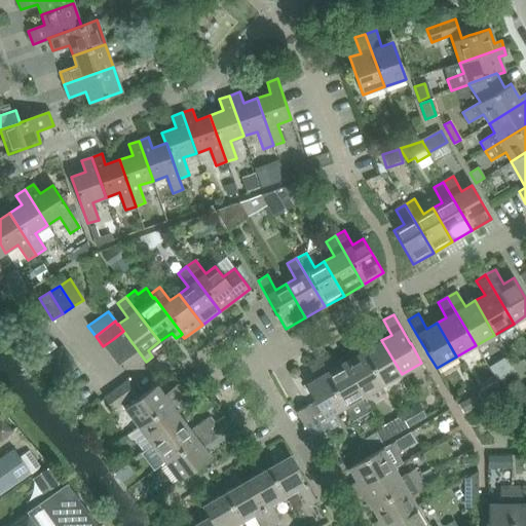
[(123,331),(113,339),(127,359),(138,350),(123,331)]
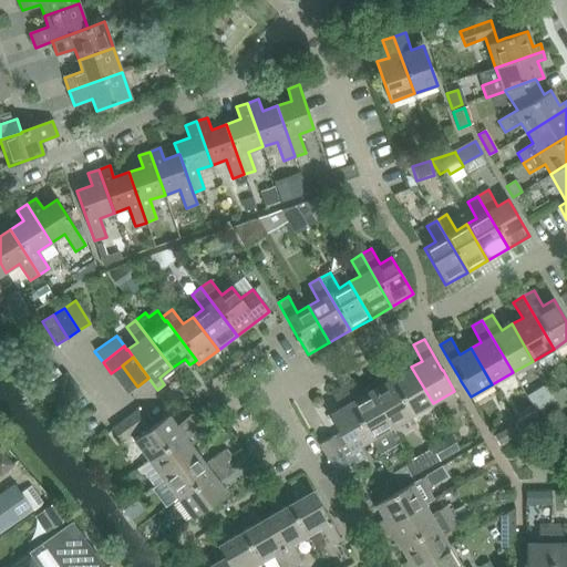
[(392,357),(382,363),(412,415),(433,403),(411,367),(401,373),(392,357)]
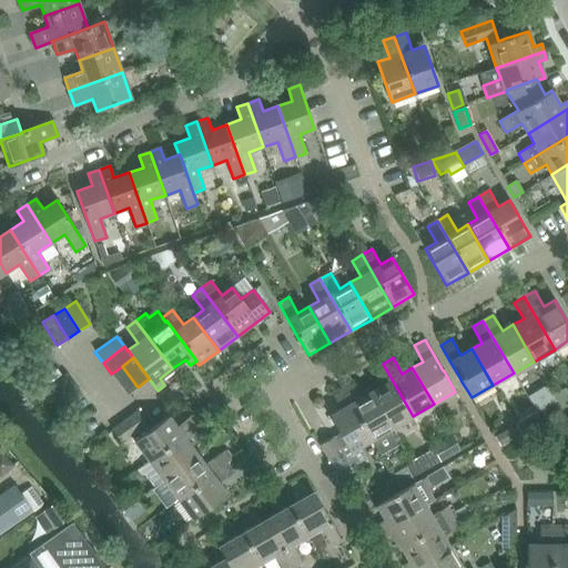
[(382,385),(371,392),(393,428),(413,416),(383,364),(372,369),(382,385)]
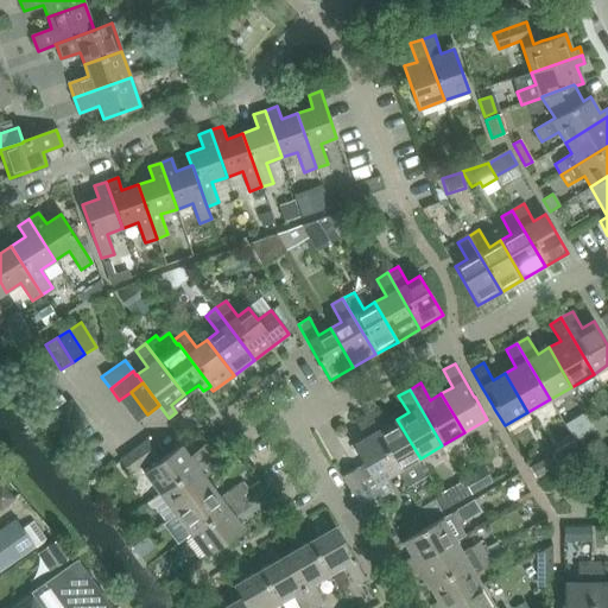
[(131,392),(119,400),(137,423),(147,415),(131,392)]
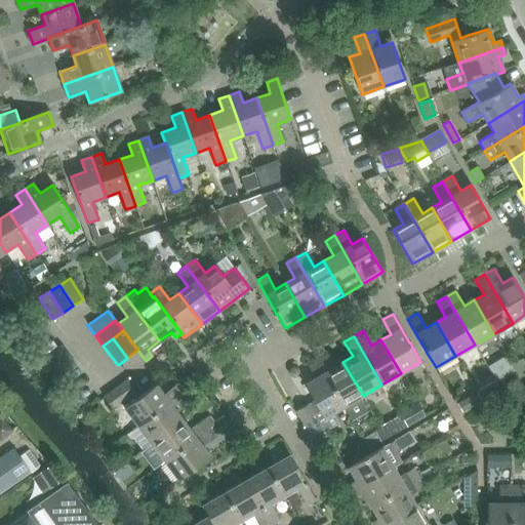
[(69,356),(62,346),(41,361),(48,370),(68,356),(69,356)]
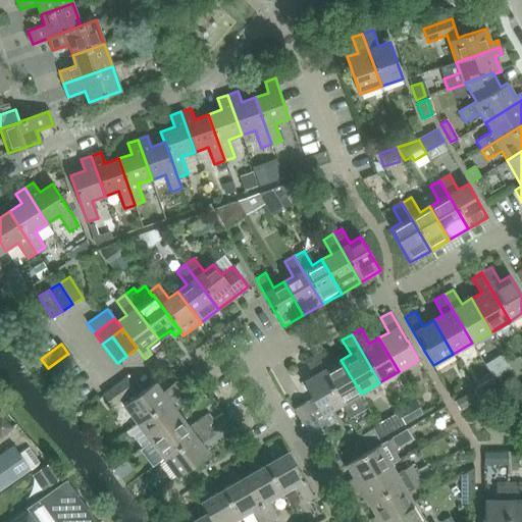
[(323,351),(313,356),(342,405),(361,394),(341,360),(331,365),(323,351)]
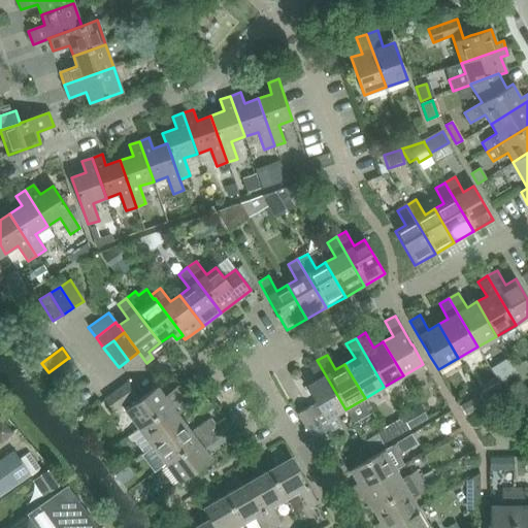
[(69,358),(68,358),(48,372),(57,383),(76,367),(69,358)]
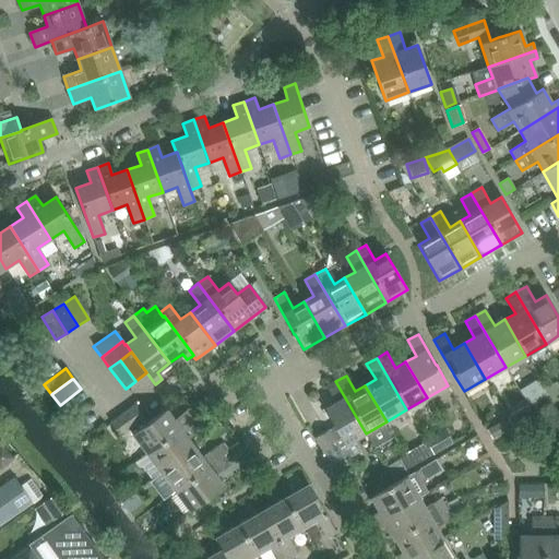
[(366,433),(335,381),(325,388),(334,403),(323,409),(334,427),(314,438),(331,465),(344,458),(339,449),(366,433)]
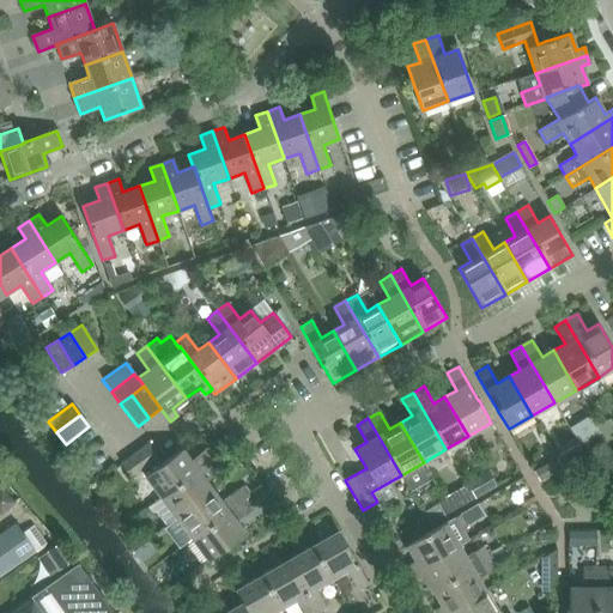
[(612,422),(601,429),(608,441),(612,437),(612,422)]
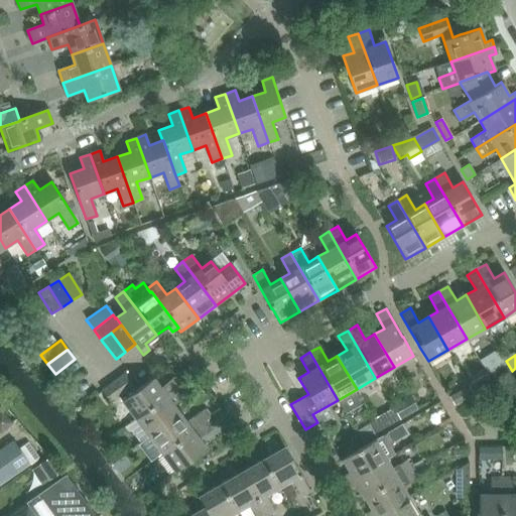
[(506,363),(487,375),(492,383),(511,372),(506,363)]
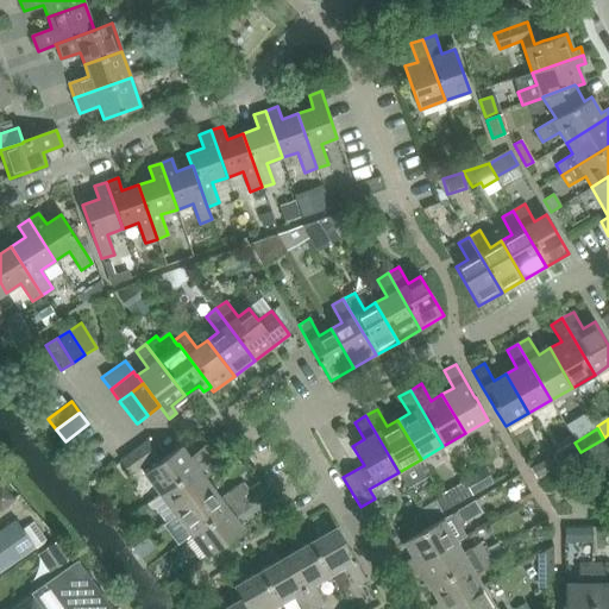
[(159,495),(212,456),(205,445),(188,457),(181,446),(163,459),(150,439),(120,462),(130,475),(139,468),(159,494),(154,497),(155,500),(161,496),(159,495)]
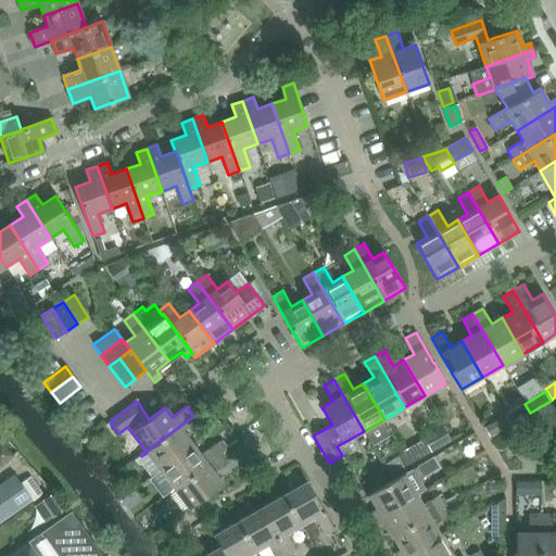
[(147,453),(160,470),(193,445),(186,437),(201,426),(193,416),(146,452),(147,453)]
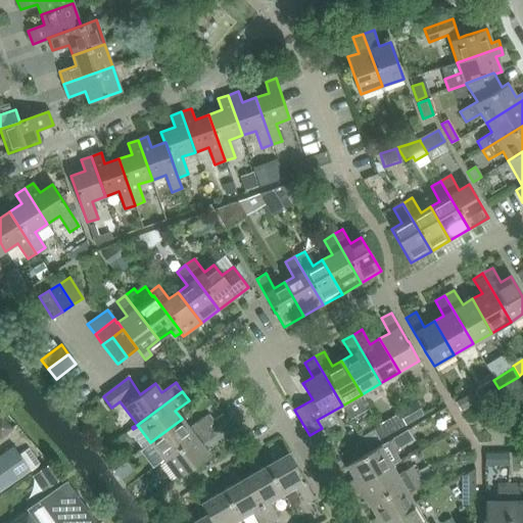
[(150,442),(163,460),(208,427),(202,418),(188,428),(182,419),(150,442)]
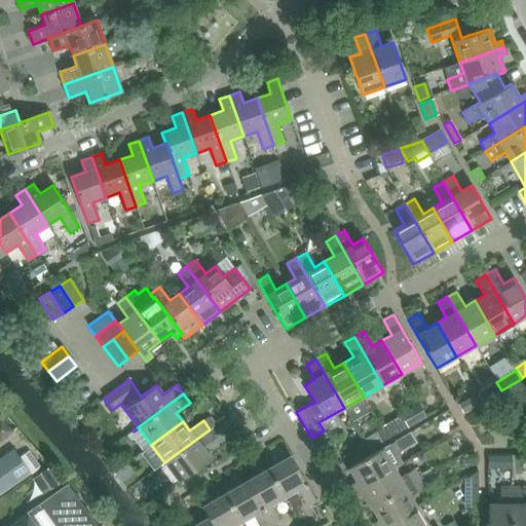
[(388,424),(382,428),(388,439),(399,433),(395,425),(388,424)]
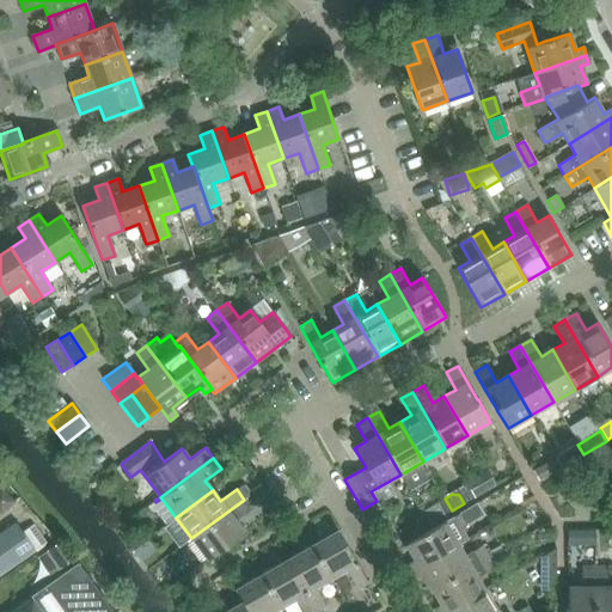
[(244,500),(191,538),(207,560),(244,532),(236,521),(251,509),(244,500)]
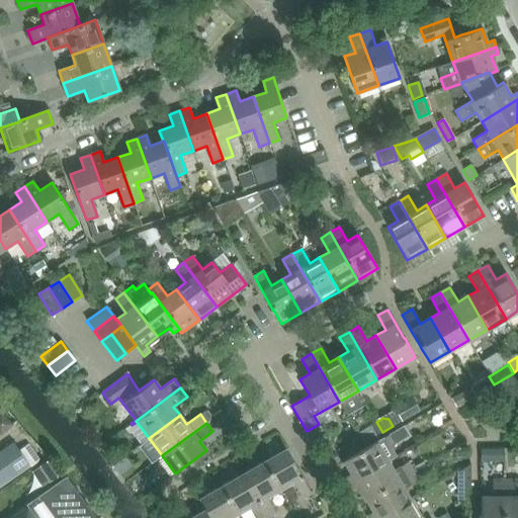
[(344,478),(348,485),(387,461),(382,451),(397,443),(391,433),(361,450),(357,452),(343,461),(350,475),(344,478)]
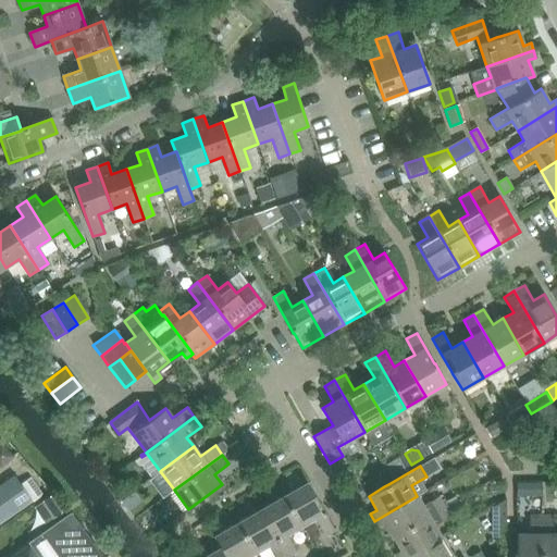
[(15,477),(0,486),(0,522),(32,500),(15,477)]
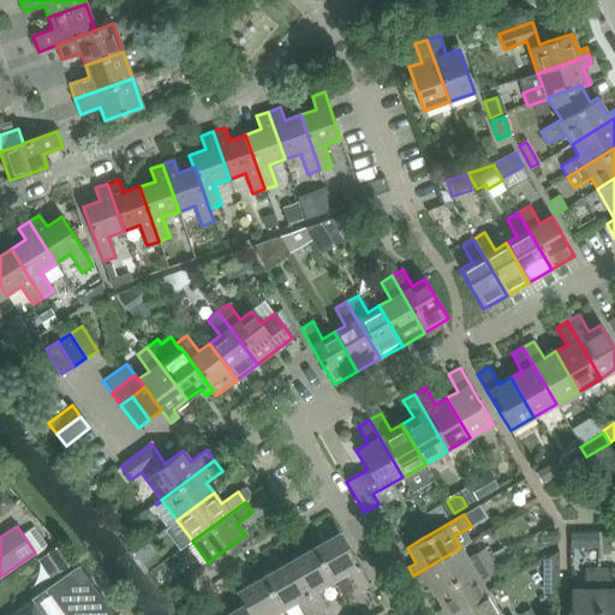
[(339,533),(314,548),(332,581),(347,572),(358,591),(369,585),(339,533)]
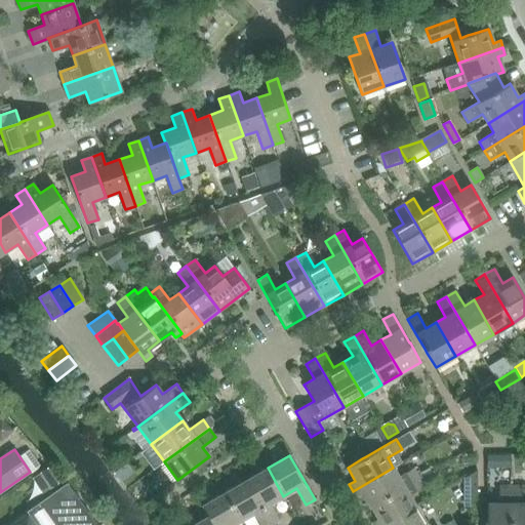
[(509,455),(496,455),(496,467),(509,467),(509,455)]
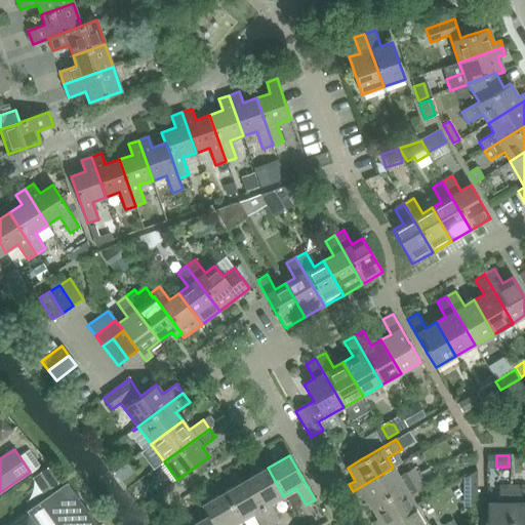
[(268,468),(245,481),(271,524),(280,520),(270,503),(283,496),(268,468)]
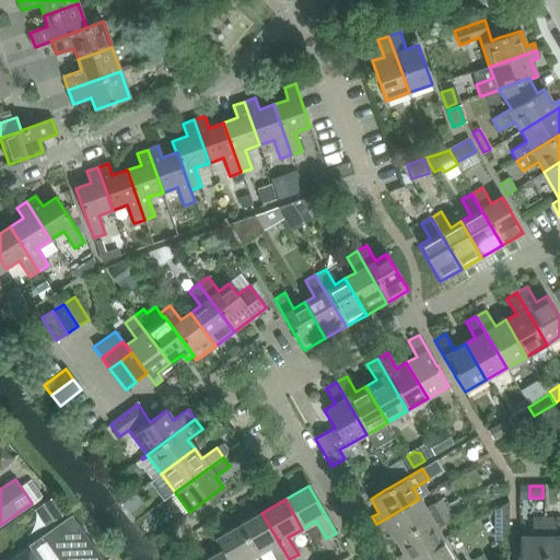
[(387,526),(395,540),(446,510),(441,500),(426,509),(419,499),(376,524),(380,531),(387,526)]
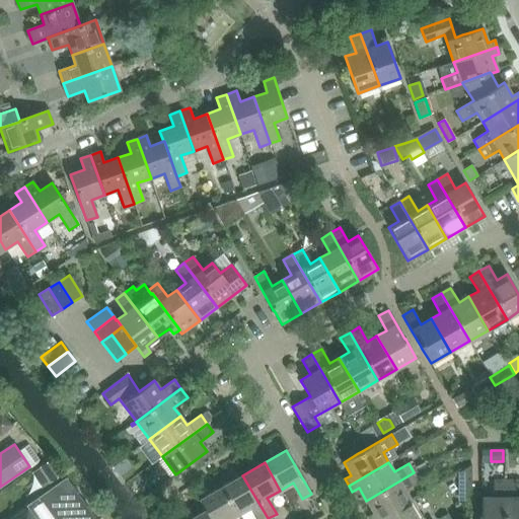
[(367,517),(368,518),(377,518),(411,500),(404,491),(420,482),(414,472),(366,501),(373,513),(367,517)]
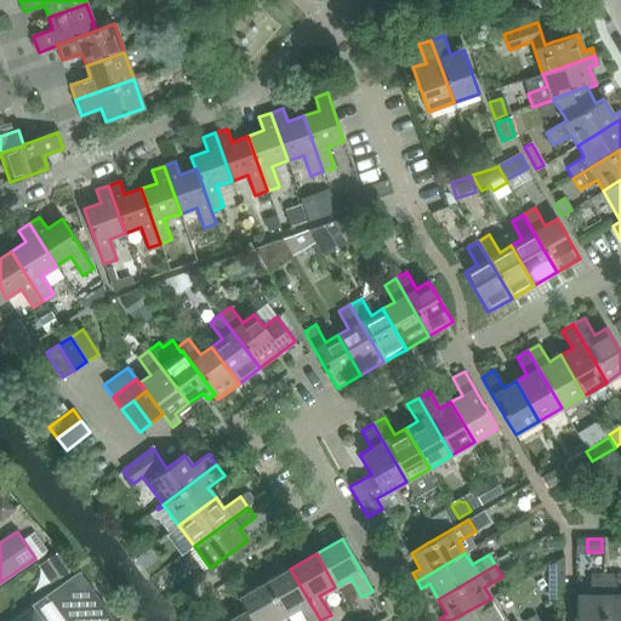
[(290,569),(265,584),(284,616),(300,608),(307,620),(319,620),(320,620),(290,569)]
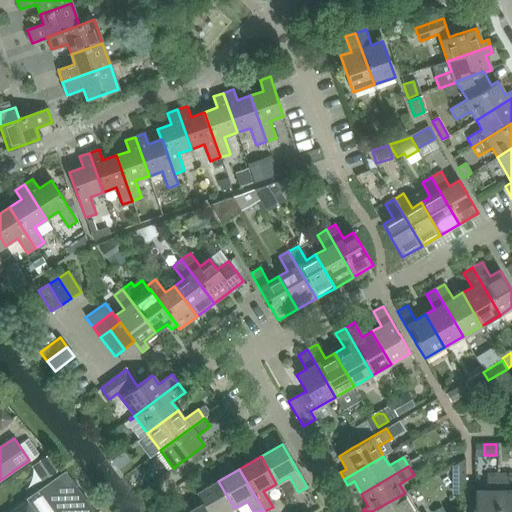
[(94,511),(65,471),(5,511),(94,511)]
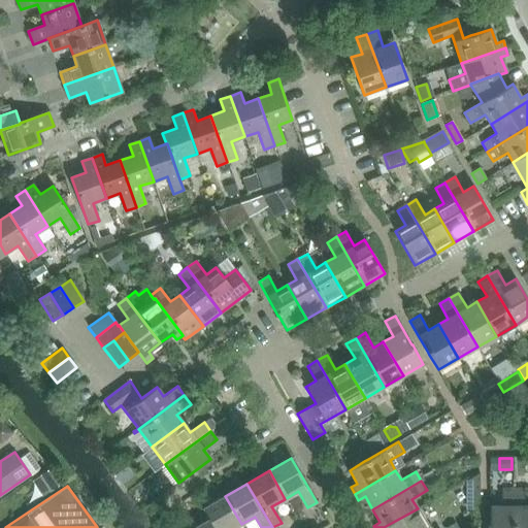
[(512,527),(513,489),(501,489),(501,506),(490,506),(489,527),(512,527)]
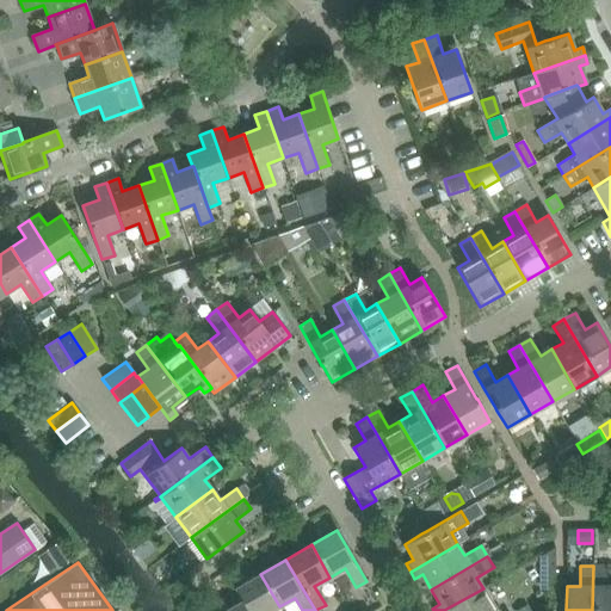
[(610,610),(610,585),(606,586),(606,566),(593,566),(592,610),(610,610)]
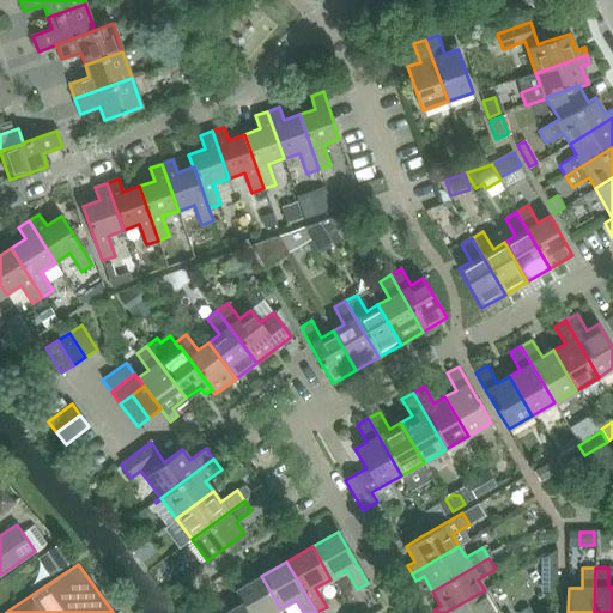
[(236,590),(243,604),(243,602),(249,612),(272,612),(280,608),(261,576),(236,590)]
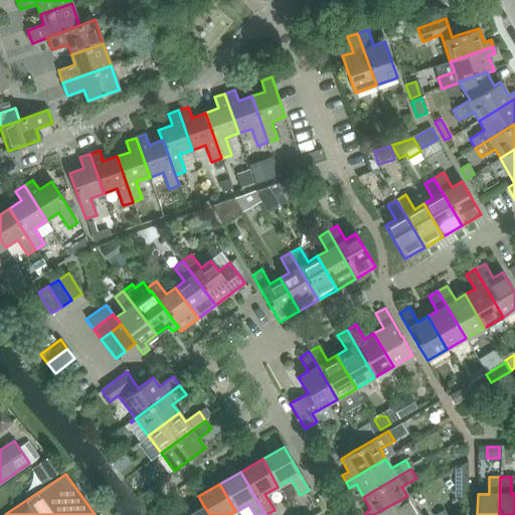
[(418,514),(407,496),(374,514),(418,514)]
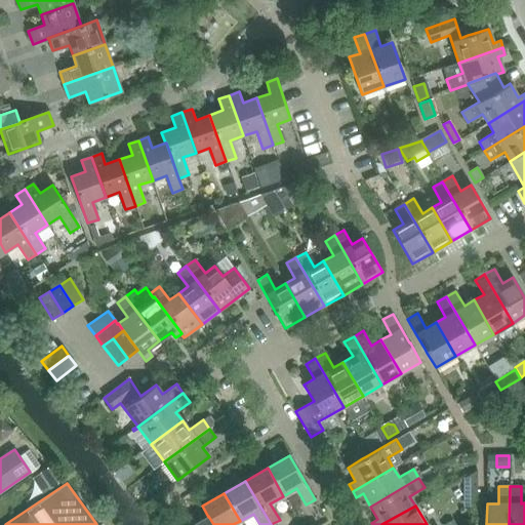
[(213,524),(208,516),(208,517),(193,524),(213,524)]
